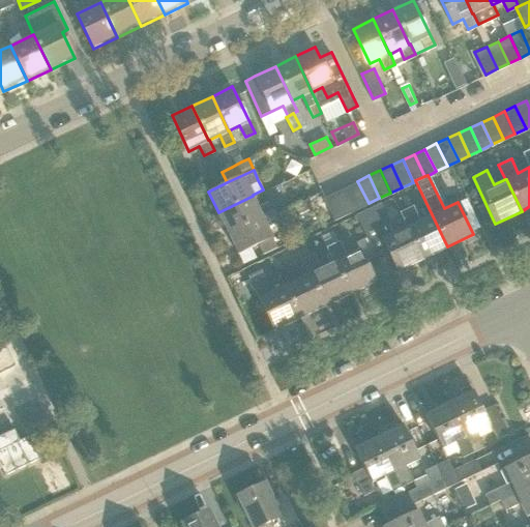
[(346,186),(357,208),(369,203),(357,181),(346,186)]
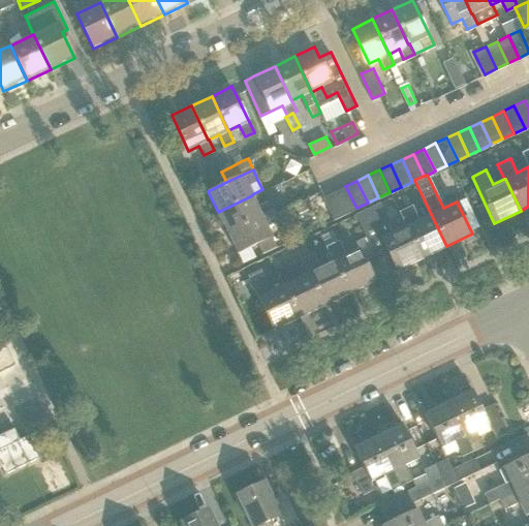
[(334,191),(345,214),(356,208),(345,186),(334,191)]
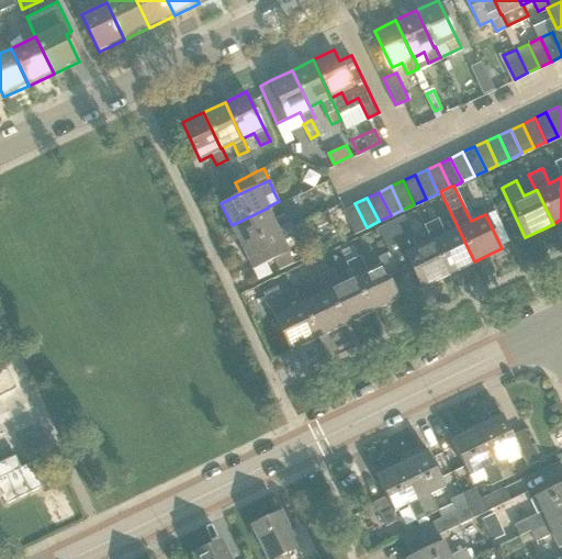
[(232,225),(240,244),(242,246),(279,228),(279,227),(273,217),(283,212),(279,201),(268,207),(268,208),(232,225)]
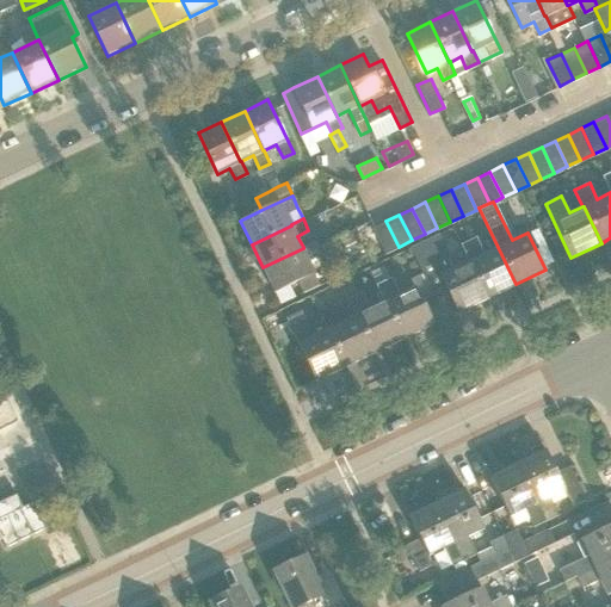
[(374,227),(386,253),(399,247),(386,221),(374,227)]
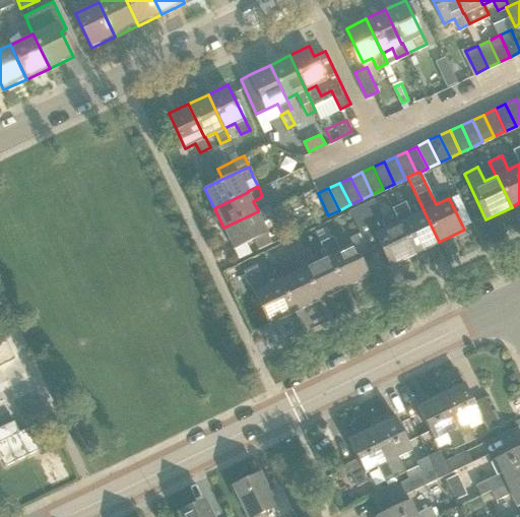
[(399,221),(414,253),(439,242),(424,210),(411,216),(404,202),(392,208),(399,221)]
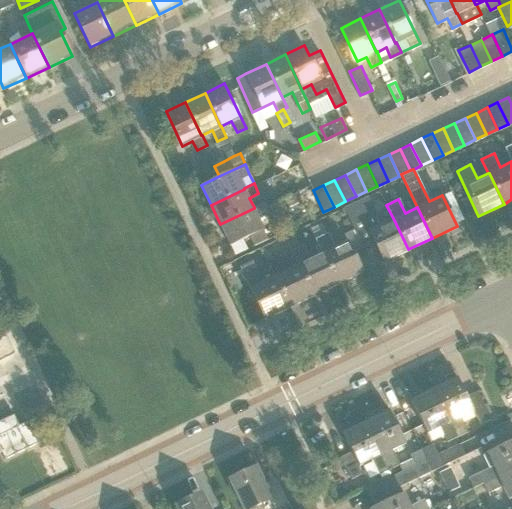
[(254,208),(220,224),(229,244),(248,235),(253,244),(267,238),(258,217),(269,212),(264,202),(254,207),(254,208)]
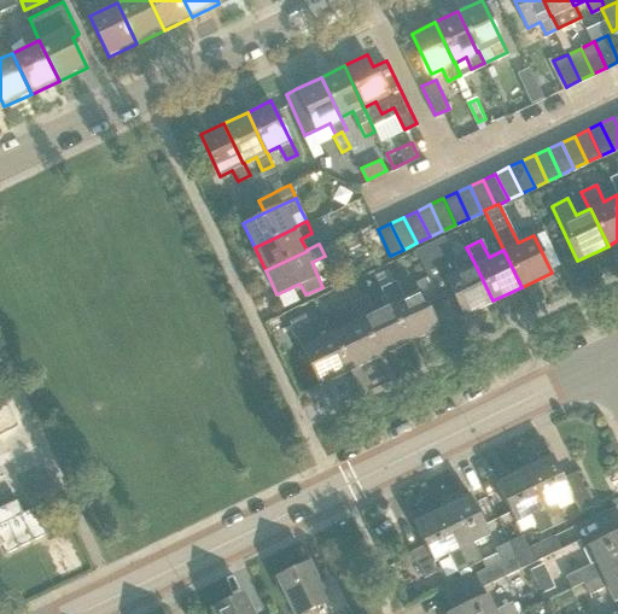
[(474,263),(460,270),(453,253),(437,261),(464,315),(493,300),(474,263)]
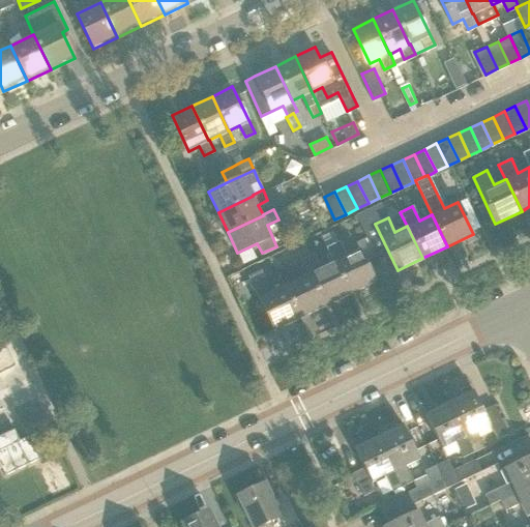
[(334,261),(350,293),(375,281),(359,249),(346,256),(339,241),(332,229),(321,235),(333,261),(334,261)]
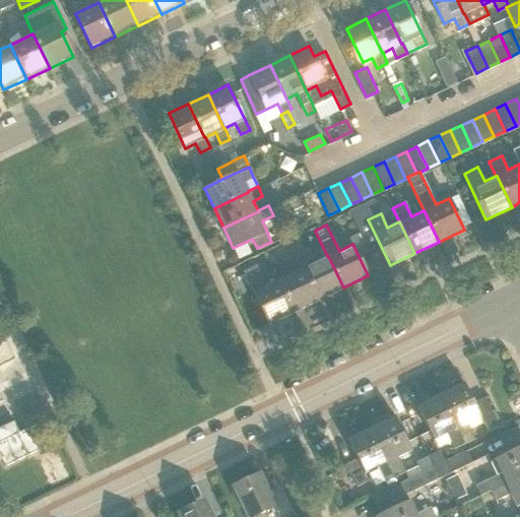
[(303,267),(319,300),(343,287),(328,256),(327,256),(315,262),(309,248),(297,254),(303,267)]
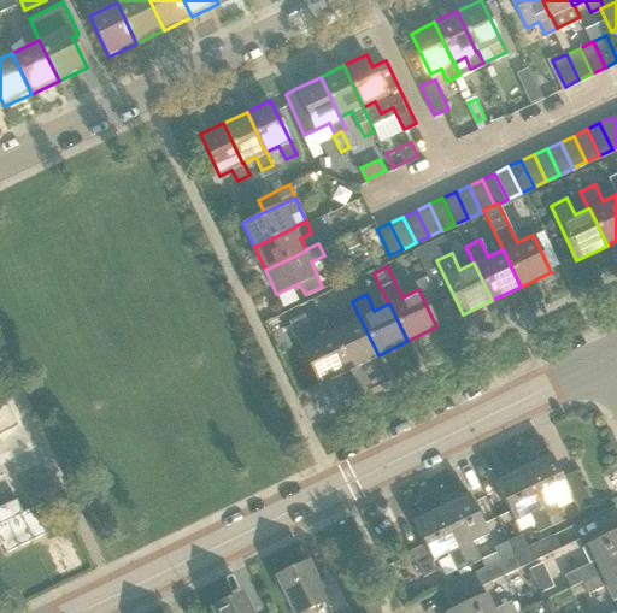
[(330,331),(350,369),(378,355),(359,317),(345,324),(336,307),(322,314),(325,322),(330,331)]
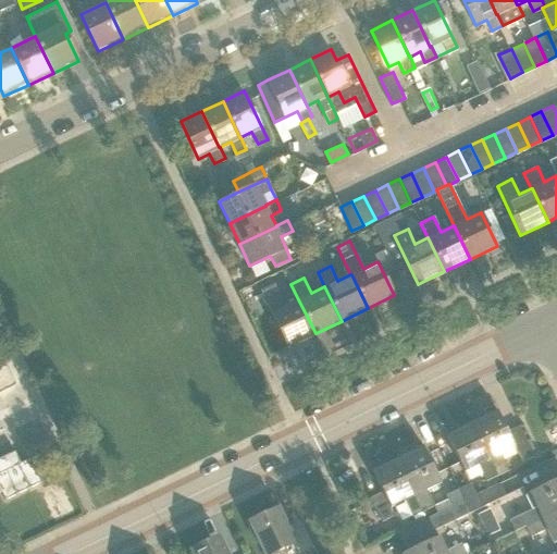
[(298,299),(294,291),(281,297),(277,291),(274,282),(261,287),(264,297),(288,346),(296,343),(316,333),(298,299)]
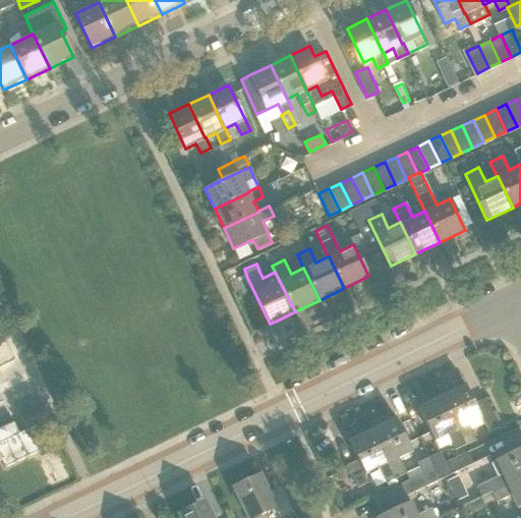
[(456,387),(441,394),(465,444),(476,438),(469,423),(481,417),(487,429),(500,424),(486,396),(474,402),(462,377),(453,382),(456,387)]
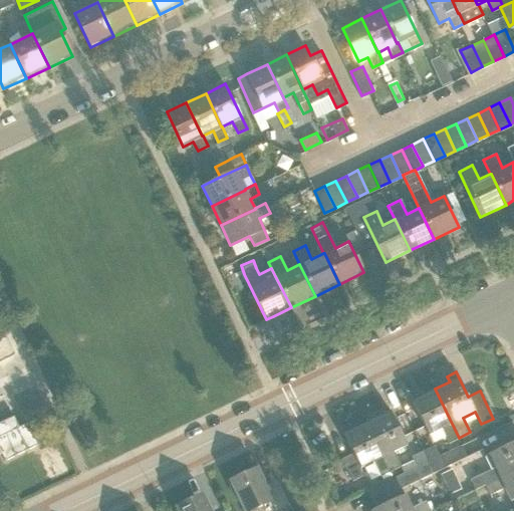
[(421,389),(410,395),(428,434),(442,427),(449,442),(459,438),(435,389),(423,395),(421,389)]
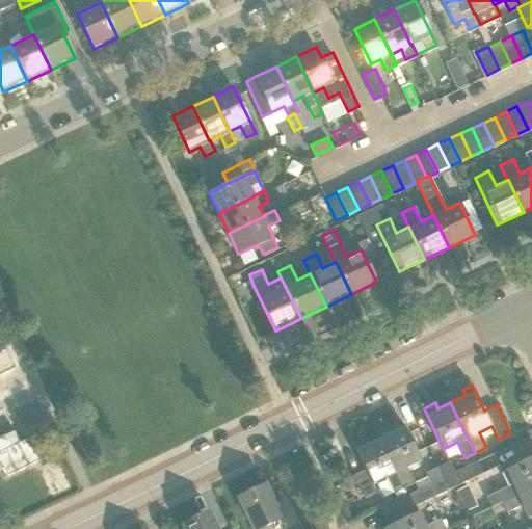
[(394,429),(379,437),(403,486),(415,481),(407,466),(421,459),(401,419),(392,424),(394,429)]
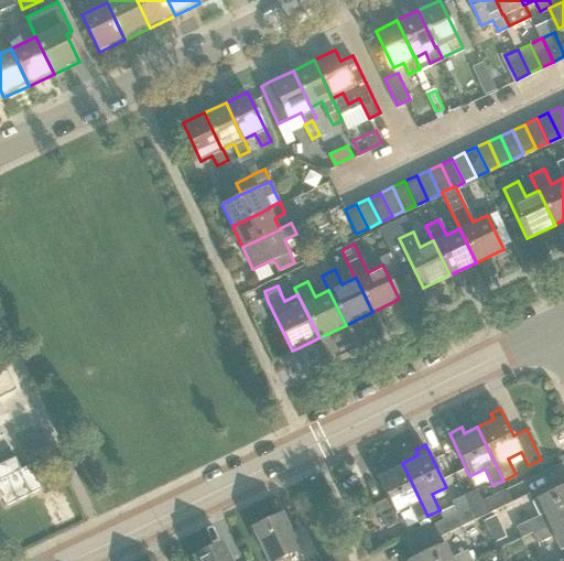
[(0,492),(6,504),(41,486),(30,463),(20,467),(14,455),(0,462),(0,492)]
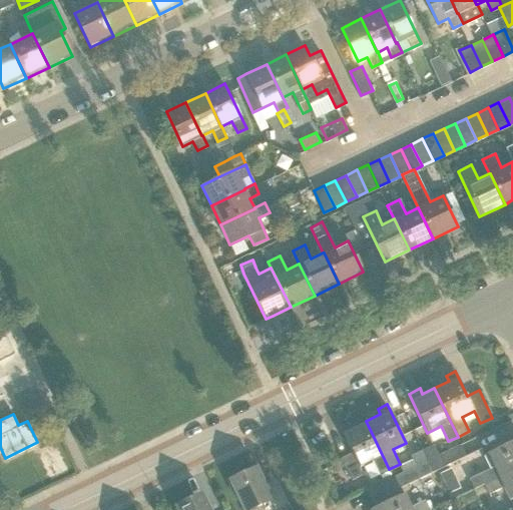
[(351,422),(340,427),(352,451),(342,456),(352,478),(365,472),(361,465),(373,459),(380,474),(389,469),(366,421),(353,427),(351,422)]
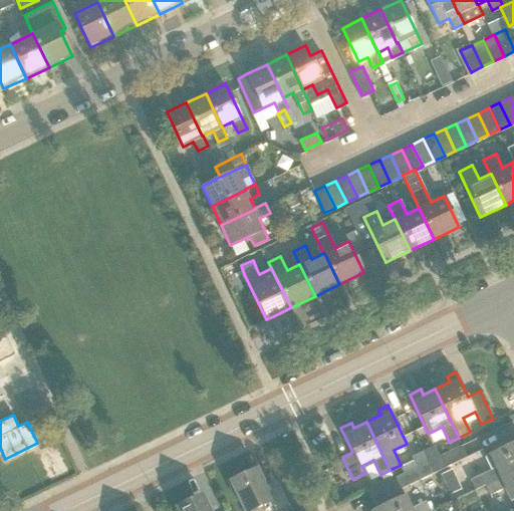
[(513,440),(488,453),(495,466),(470,478),(475,488),(485,483),(513,469),(513,440)]
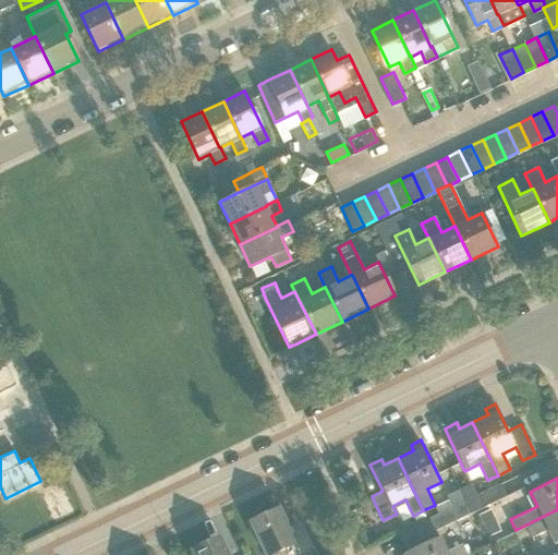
[(475,509),(475,510),(507,495),(500,482),(476,494),(483,506),(475,509)]
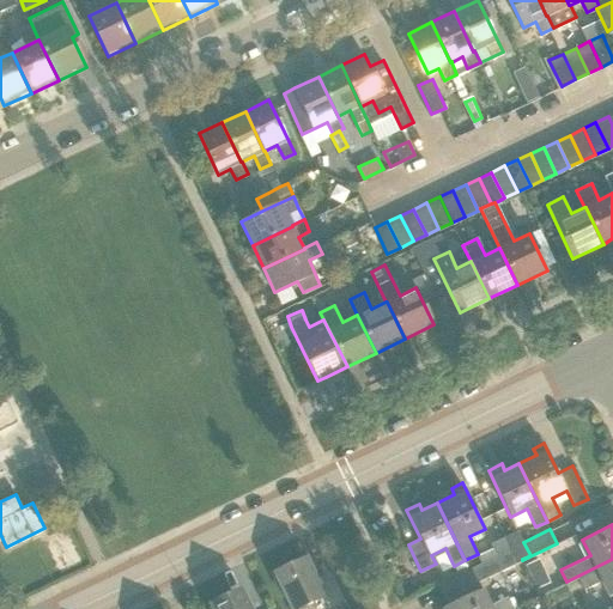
[(504,536),(516,562),(522,560),(522,559),(530,555),(523,542),(522,542),(516,530),(504,536)]
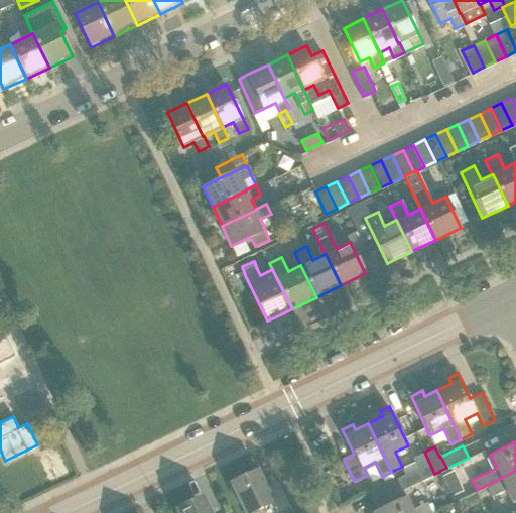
[(417,467),(423,480),(434,474),(424,452),(412,458),(417,468),(417,467)]
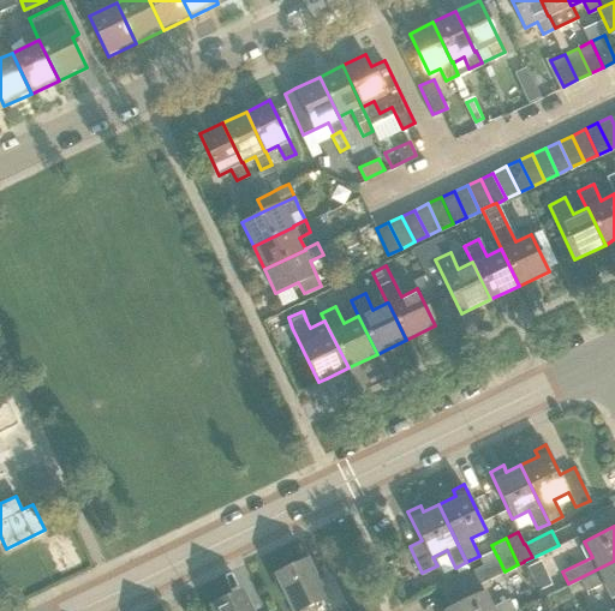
[(497,556),(497,557),(472,569),(479,583),(505,571),(497,556)]
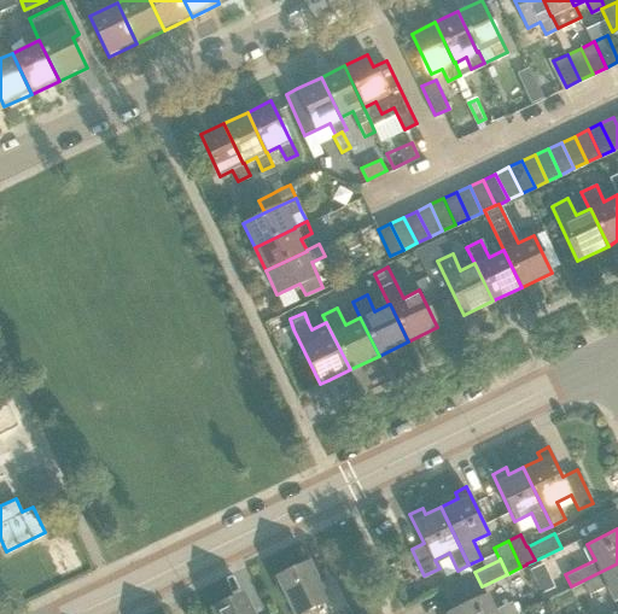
[(318,582),(308,562),(278,577),(295,613),(312,613),(309,608),(326,600),(332,613),(348,604),(333,574),(318,582)]
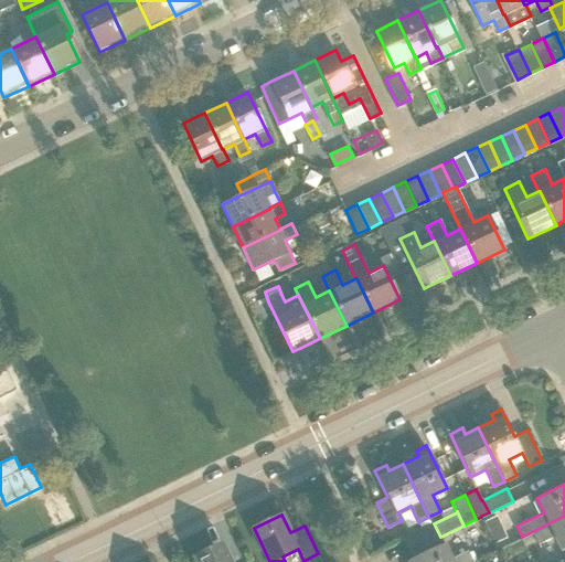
[(555,534),(562,549),(564,547),(564,516),(533,531),(539,542),(555,534)]
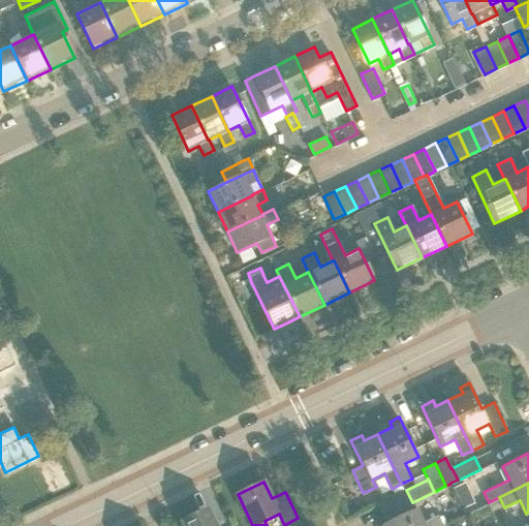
[(216,525),(208,507),(182,520),(184,525),(216,525)]
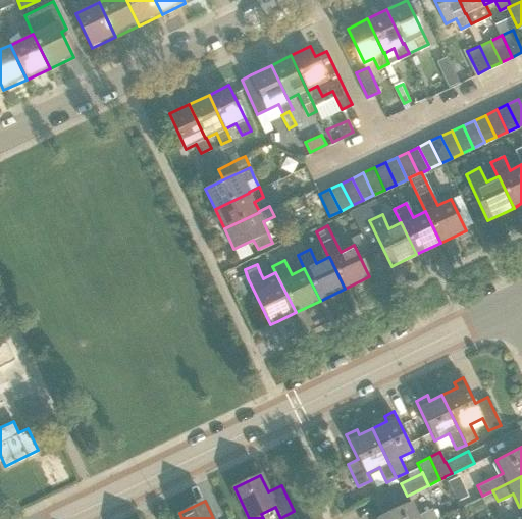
[(418,514),(411,501),(372,518),(433,518),(438,517),(433,507),(418,514)]
